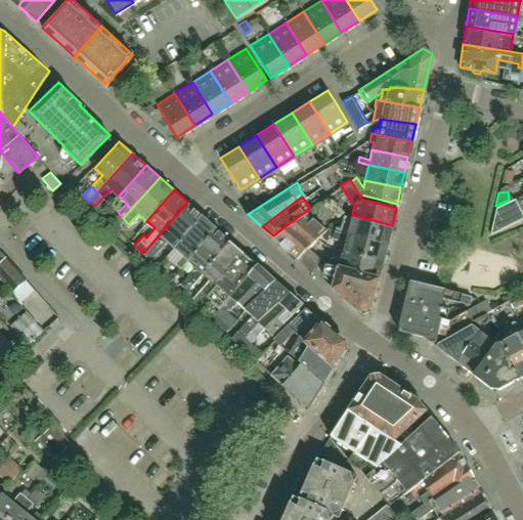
[(173,246),(202,214),(187,202),(143,253),(148,258),(165,239),(173,246)]
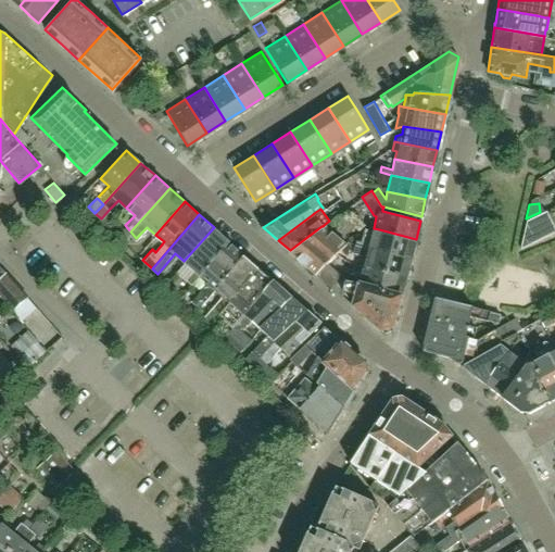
[(550,226),(538,224),(526,222),(525,224),(524,236),(519,247),(547,235),(550,226)]
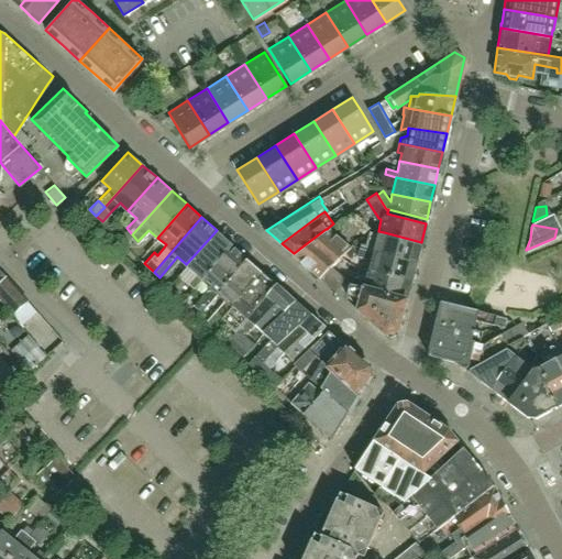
[(350,247),(341,239),(328,228),(327,229),(326,229),(294,253),(319,276),(332,264),(343,254),(350,247)]
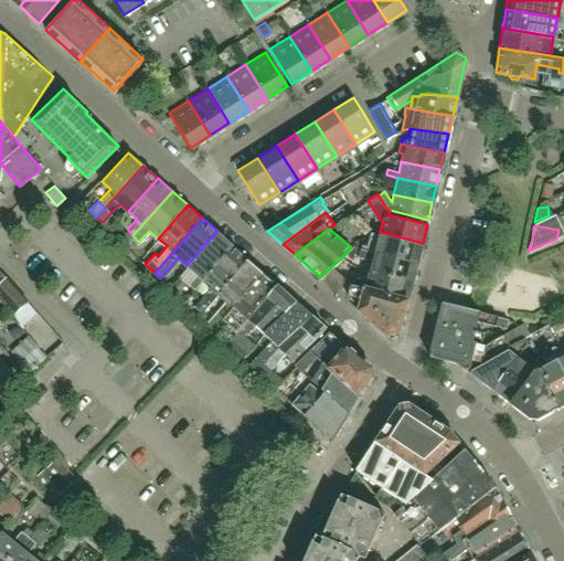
[(418,262),(423,243),(385,233),(380,232),(370,230),(366,243),(361,242),(360,246),(360,247),(418,262)]
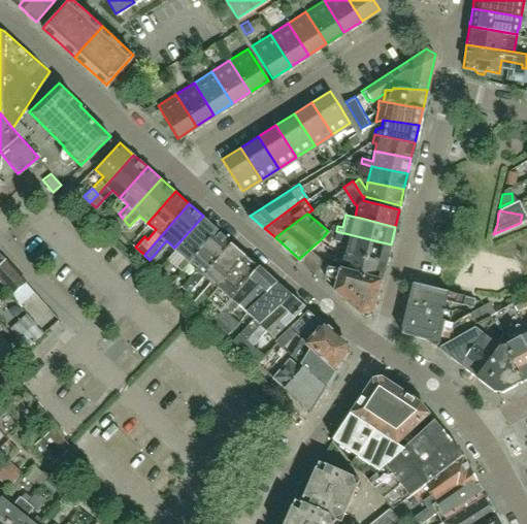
[(188,261),(217,228),(203,216),(174,248),(183,255),(175,264),(180,269),(188,261)]
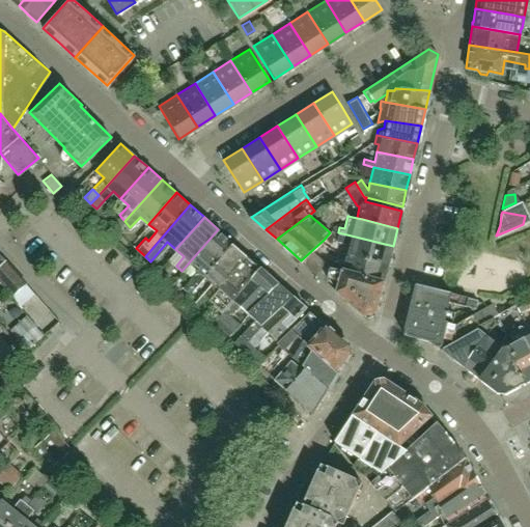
[(203,275),(232,242),(218,229),(189,262),(197,269),(183,285),(190,292),(201,279),(204,276),(203,275)]
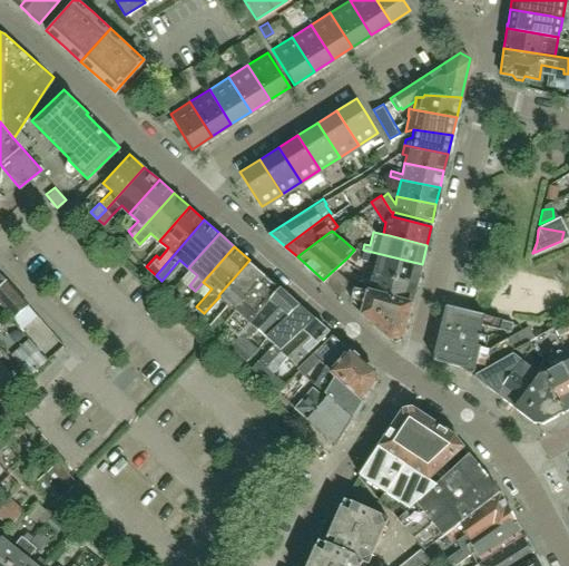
[(417,284),(422,264),(363,250),(361,257),(375,261),(372,272),(415,283),(417,284)]
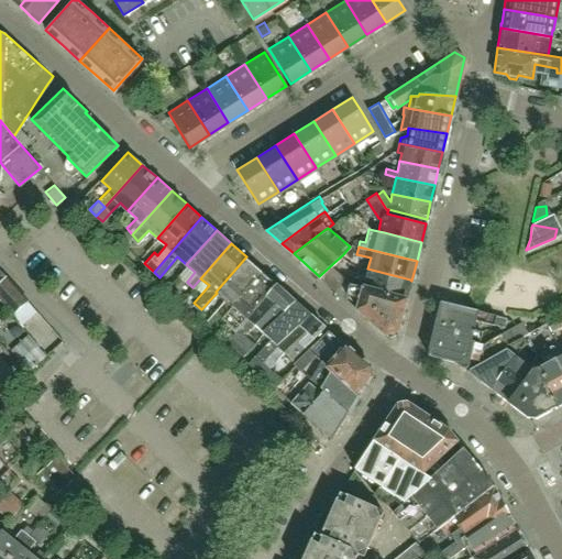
[(216,292),(217,293),(223,299),(205,320),(211,327),(219,318),(231,306),(261,270),(246,256),(216,292)]
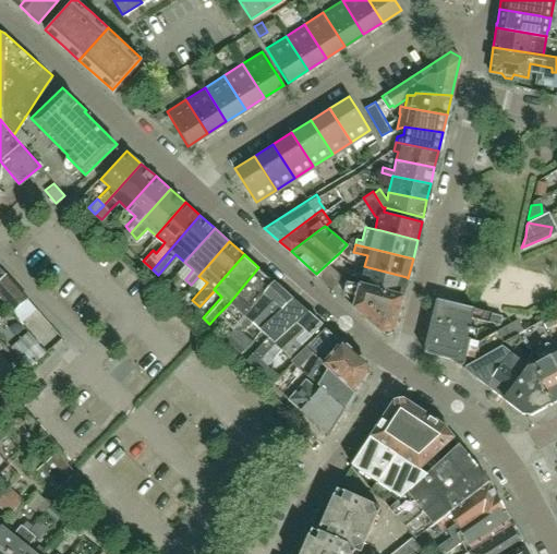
[(347,279),(329,262),(316,274),(342,297),(343,292),(347,281),(347,279)]
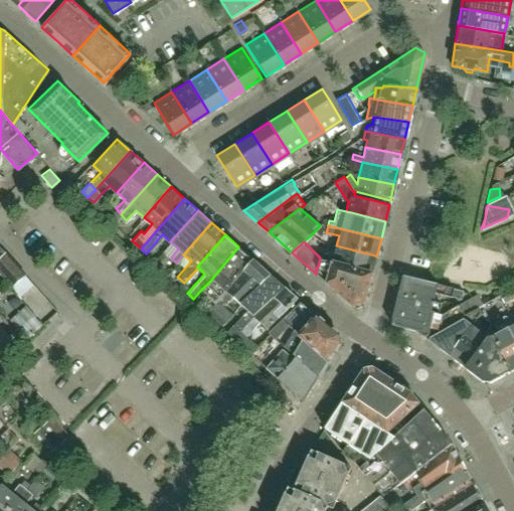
[(4,250),(0,245),(0,270),(20,294),(33,283),(4,250)]
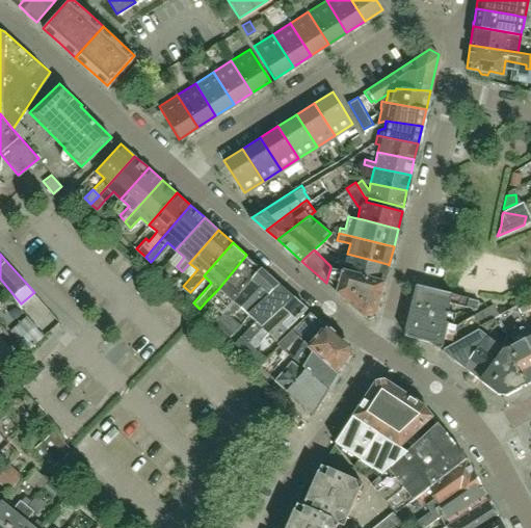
[(382,283),(388,264),(347,254),(345,265),(332,262),(332,263),(330,266),(330,268),(382,283)]
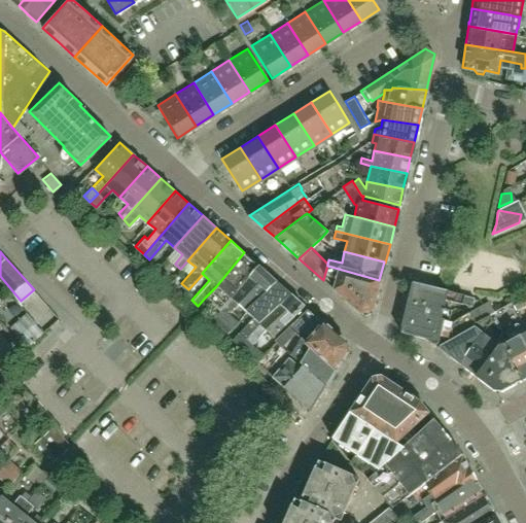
[(231,298),(257,265),(258,265),(244,252),(216,286),(231,298)]
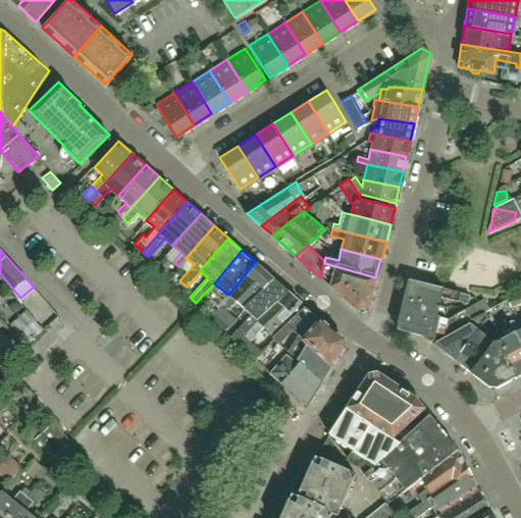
[(243,307),(273,278),(270,276),(260,267),(260,266),(259,266),(256,264),(256,263),(255,262),(228,295),(228,296),(210,316),(224,329),(236,316),(226,308),(235,300),(243,307)]
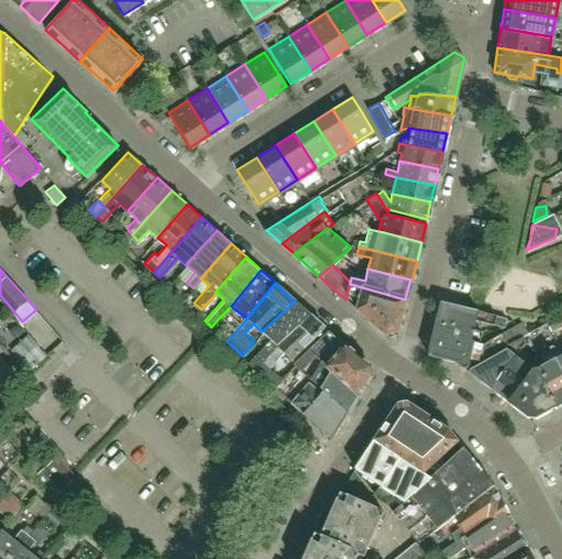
[(397,333),(405,299),(350,284),(346,295),(360,297),(357,308),(388,337),(397,333)]
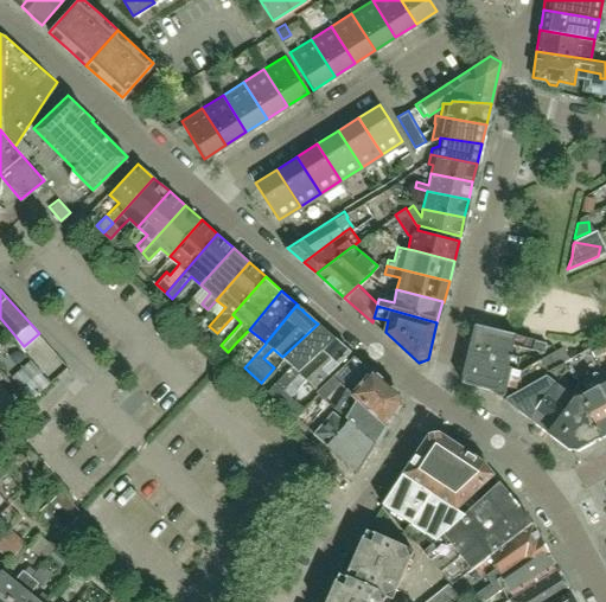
[(274,396),(333,338),(330,333),(329,334),(319,325),(318,324),(282,357),(284,357),(279,362),(287,369),(268,391),(274,396)]
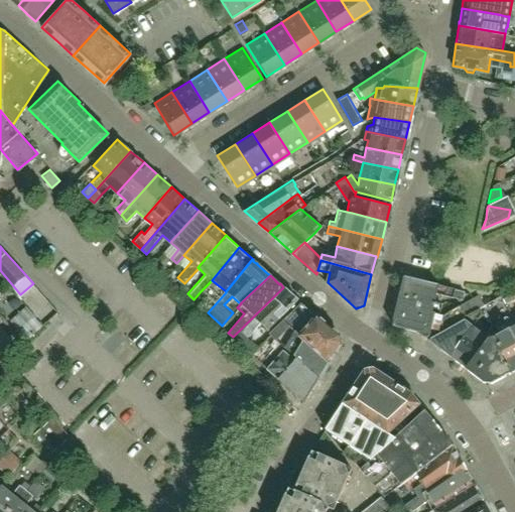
[(463,298),(464,290),(454,287),(403,275),(399,292),(418,297),(433,300),(435,291),(453,295),(463,298)]
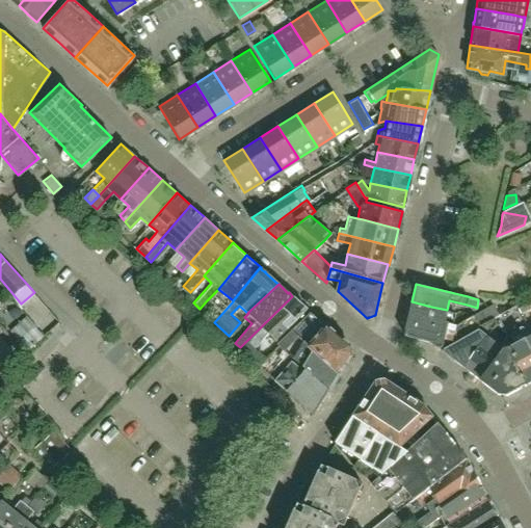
[(292,296),(240,347),(247,354),(255,361),(262,351),(255,345),(268,331),(275,337),(307,309),(295,299),(296,298),(292,296)]
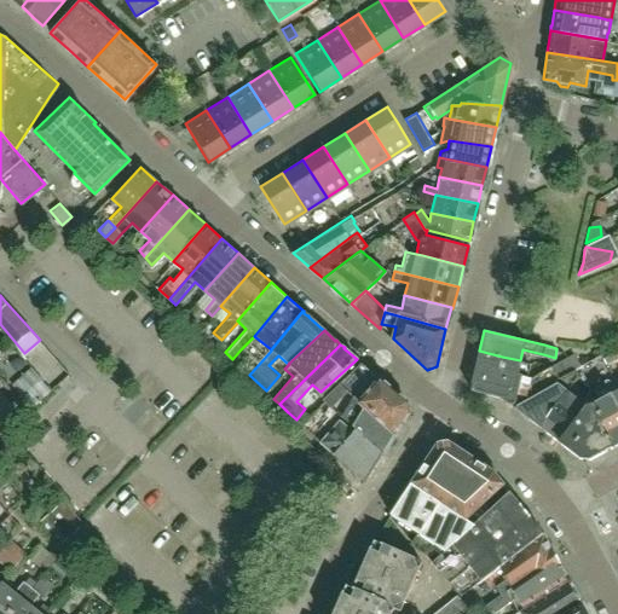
[(492,394),(502,357),(479,351),(469,388),(492,394)]
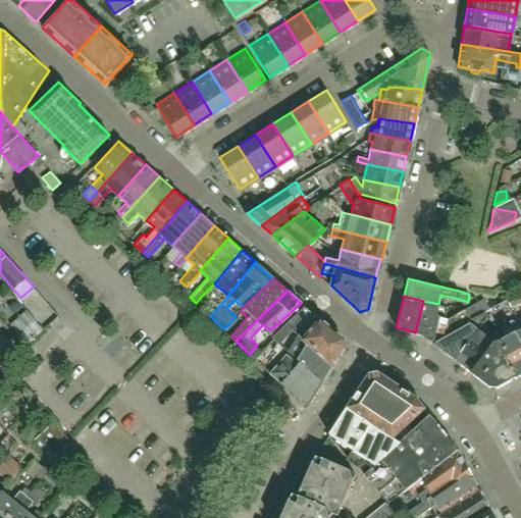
[(470,319),(489,308),(483,297),(464,308),(465,309),(470,319)]
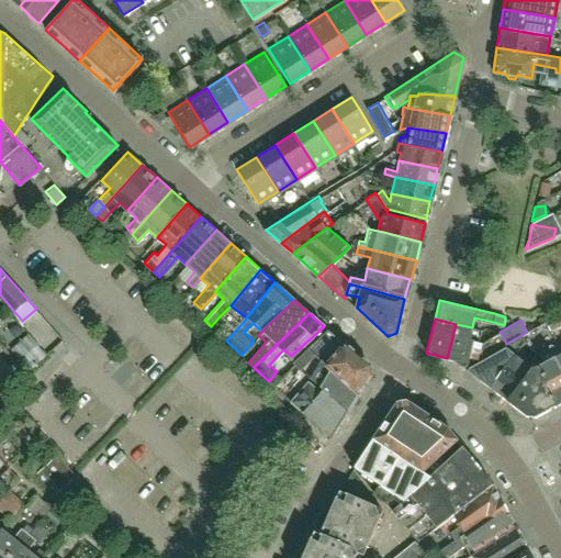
[(481,330),(472,327),(456,324),(447,358),(453,359),(463,367),(467,366),(473,342),(478,342),(481,330)]
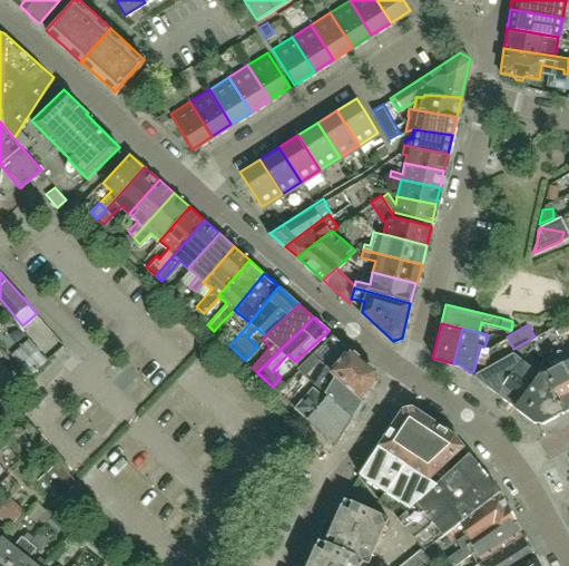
[(513,349),(511,349),(512,353),(474,374),(497,391),(525,355),(525,357),(531,348),(529,344),(545,335),(542,332),(535,337),(513,349)]
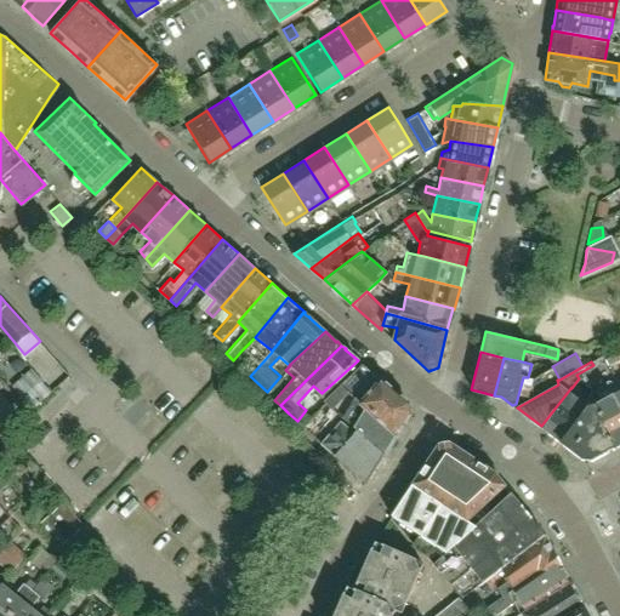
[(409,404),(362,364),(341,381),(356,395),(367,401),(364,405),(396,434),(410,412),(409,404)]
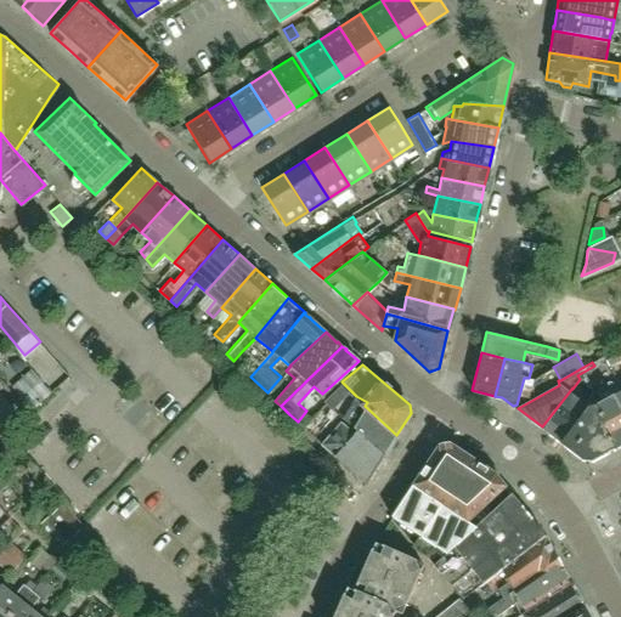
[(34,405),(51,390),(32,368),(12,386),(32,407),(34,405)]
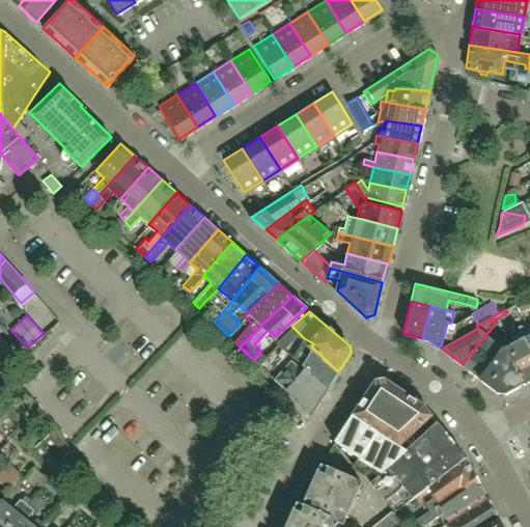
[(478,325),(473,314),(453,326),(456,331),(449,335),(452,339),(475,326),(476,325),(478,325)]
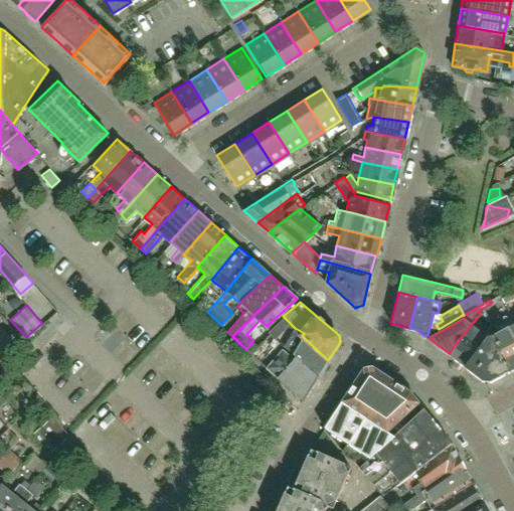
[(513,314),(510,317),(508,316),(505,317),(504,316),(501,317),(513,340),(513,314)]
